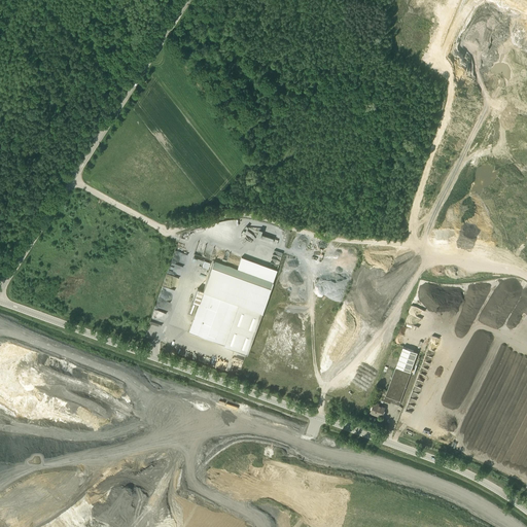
[(277,246),(279,239),(264,235),(265,231),(247,225),(243,233),(252,239),(264,242),(270,246),(276,247),(277,246)]
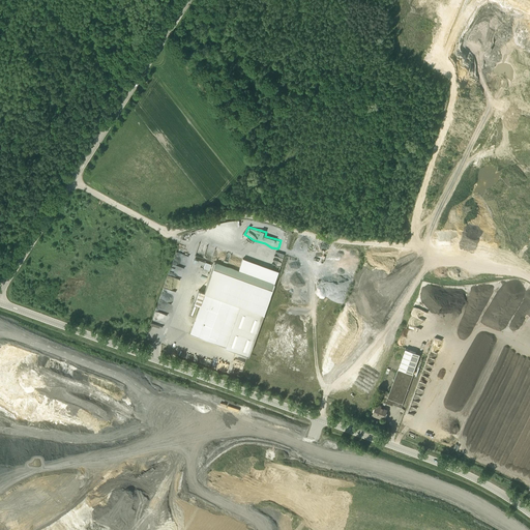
[(200,305),(189,333),(247,355),(263,314),(274,283),(215,262),(204,292),(199,290),(194,303),(200,305)]
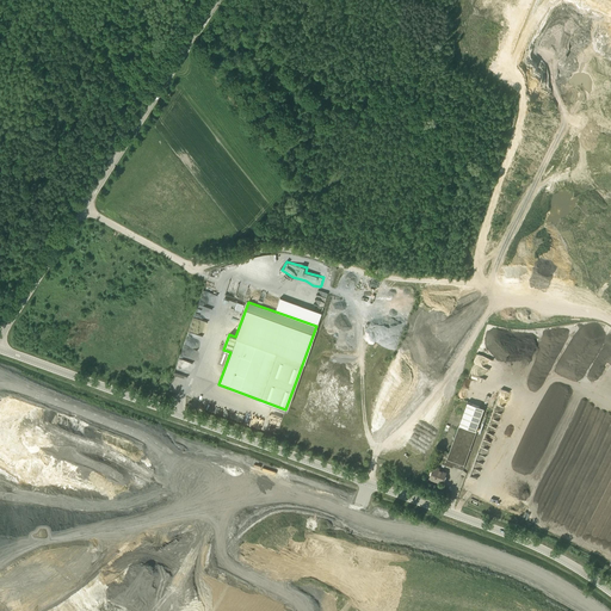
[(491,364),(493,365),(493,368),(495,369),(498,360),(483,356),(481,365),(489,368),(491,364)]
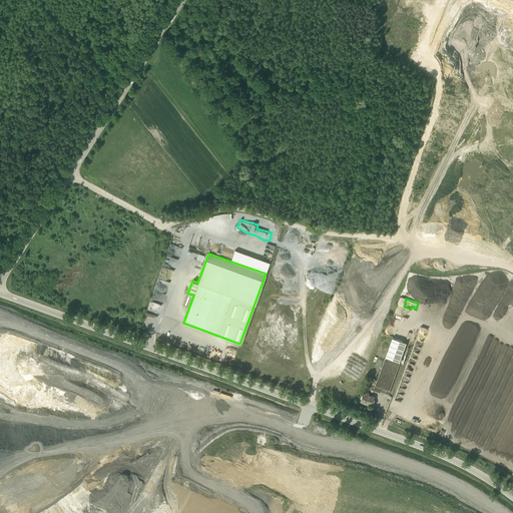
[(393,338),(377,381),(375,386),(381,388),(380,391),(389,395),(408,343),(393,338)]
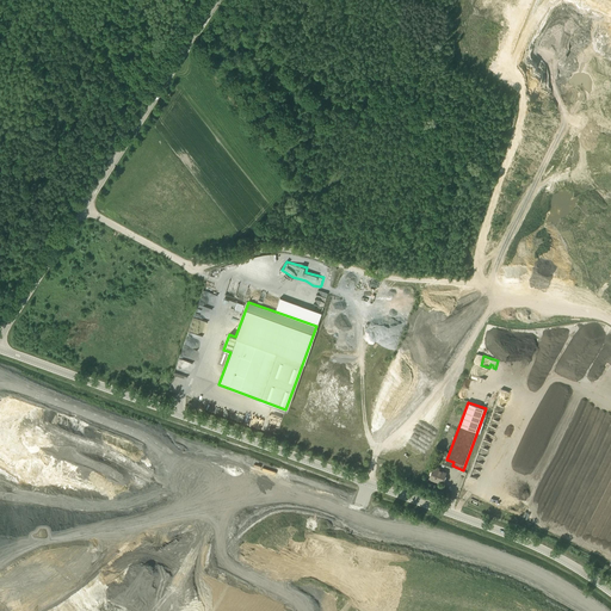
[(443,482),(446,473),(433,468),(430,479),(434,481),(434,480),(443,482)]
